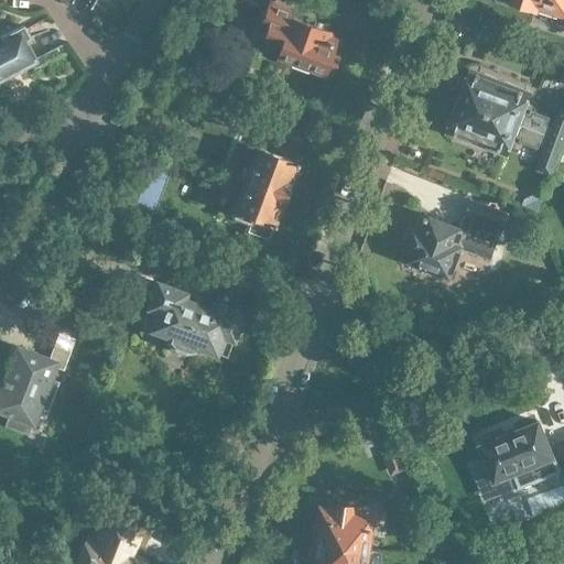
[(538,7),(563,15),(563,0),(498,0),(535,13),(538,7)]
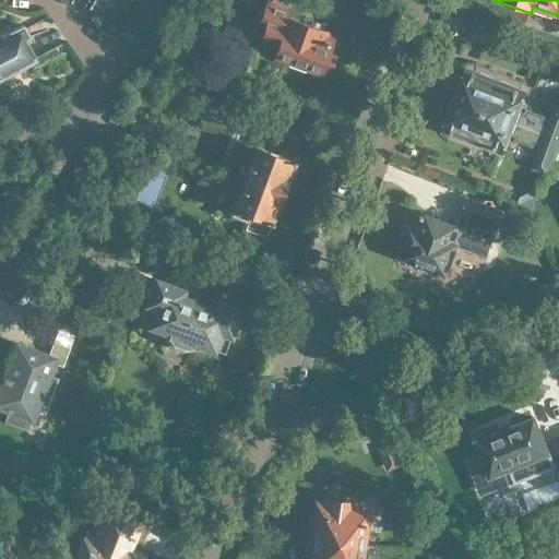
[(262,32),(258,45),(273,51),(272,55),(321,72),(323,69),(329,71),(333,58),(328,56),(333,42),(325,38),(328,32),(318,28),(319,24),(311,21),(310,24),(293,18),(296,9),(290,7),(287,18),(286,16),(288,9),(265,1),(256,30),(262,32)]
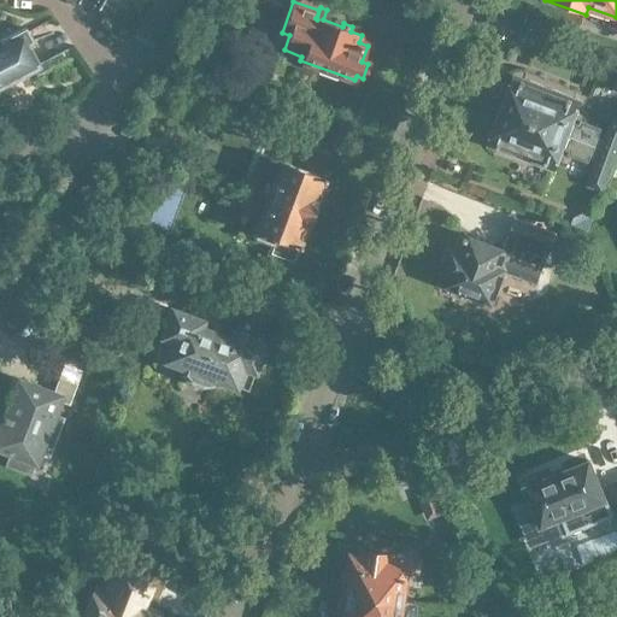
[(0,86),(39,65),(28,43),(31,41),(24,28),(0,40),(0,41),(1,45),(0,45),(0,86)]
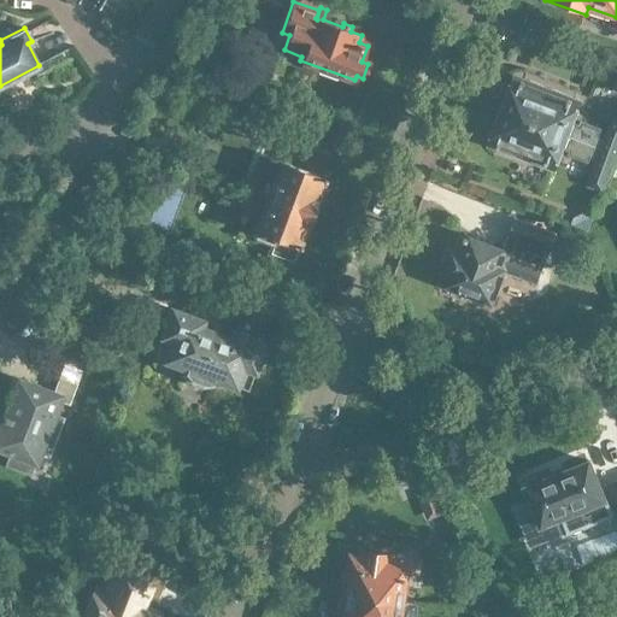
[(236,65),(219,59),(223,48),(204,41),(194,69),(231,82),(236,65)]
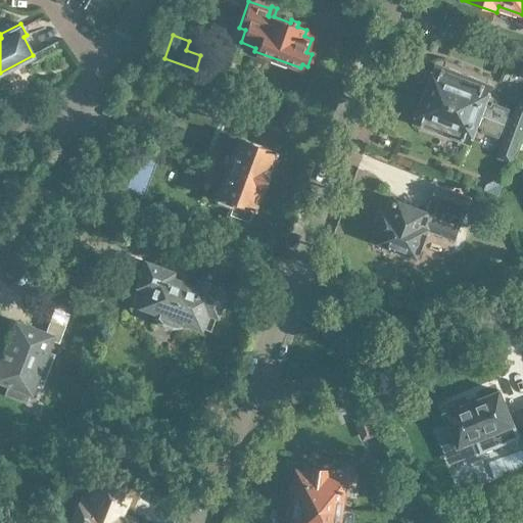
[(431,96),(509,126),(515,111),(491,102),(490,106),(483,103),(489,88),(441,69),(431,96)]
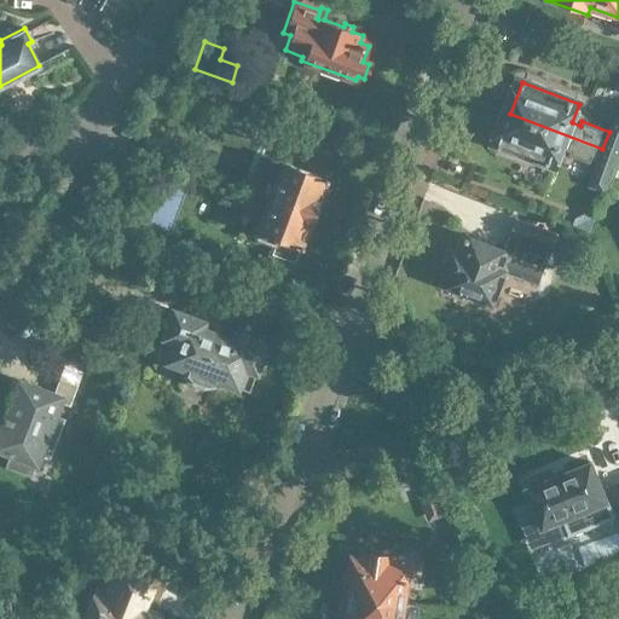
[(603,146),(618,151),(618,110),(617,110),(609,132),(603,146)]
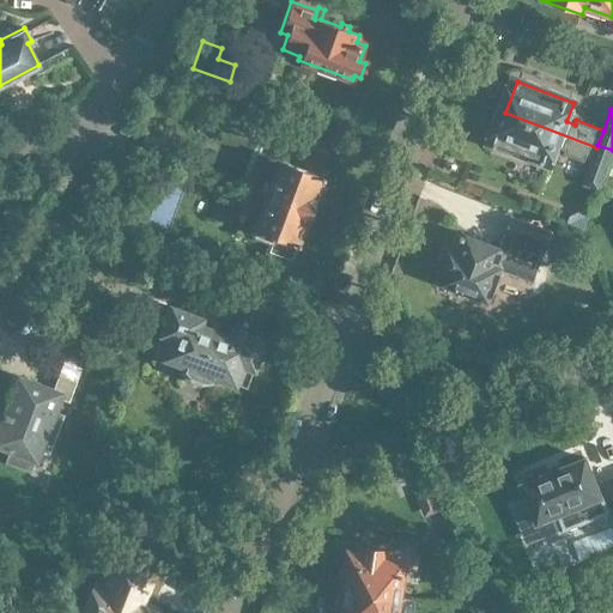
[(596,147),(505,113),(493,144),(550,164),(557,147),(565,150),(564,155),(584,162),(586,158),(592,161),(582,186),(599,192),(612,153),(612,150),(598,145),(596,147)]
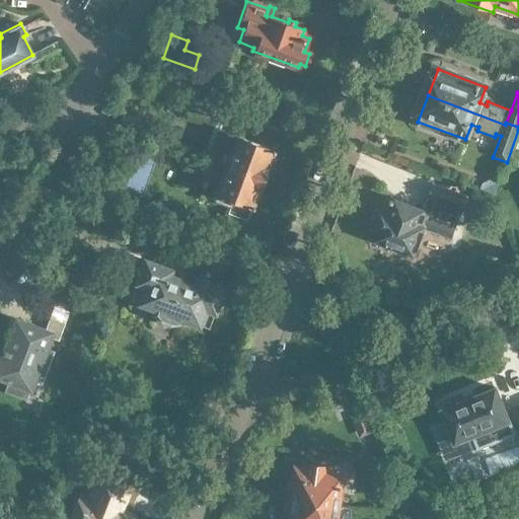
[(159,128),(155,138),(167,143),(170,133),(159,128)]
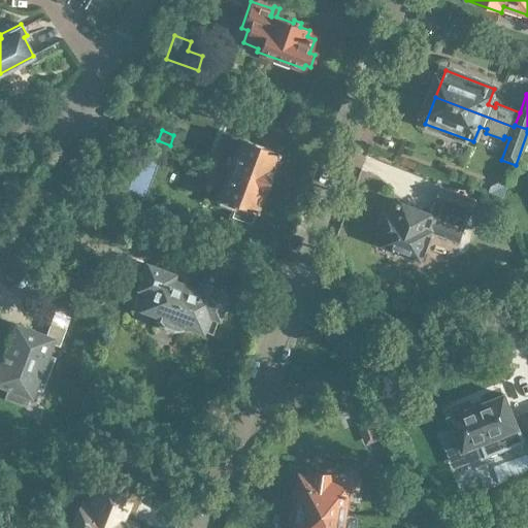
[(218,163),(267,183),(278,153),(275,152),(276,149),(275,144),(262,139),(258,141),(258,142),(243,137),(241,142),(239,141),(238,142),(232,139),(229,141),(224,156),(220,157),(218,163)]
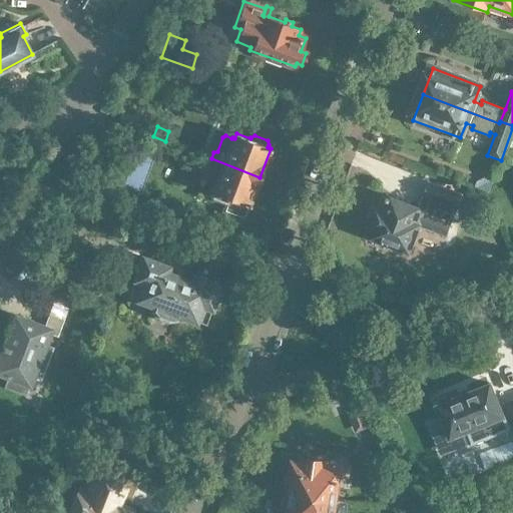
[(25,154),(24,153),(23,153),(21,153),(20,153),(19,154),(17,154),(16,155),(15,156),(15,157),(14,159),(14,160),(14,161),(14,163),(15,164),(16,165),(17,166),(18,167),(19,168),(21,168),(22,168),(23,168),(25,168),(26,167),(27,166),(28,165),(29,164),(29,162),(29,161),(29,160),(29,158),(28,157),(28,156),(27,155),(25,154)]
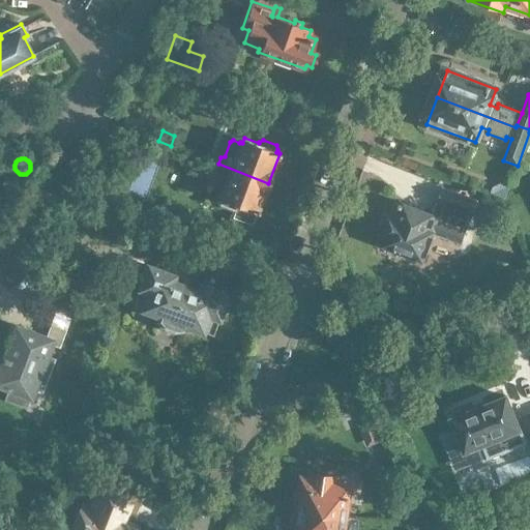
[(268,183),(218,164),(217,167),(211,165),(207,177),(225,183),(217,201),(221,202),(218,207),(232,212),(231,216),(253,224),(257,213),(268,183)]
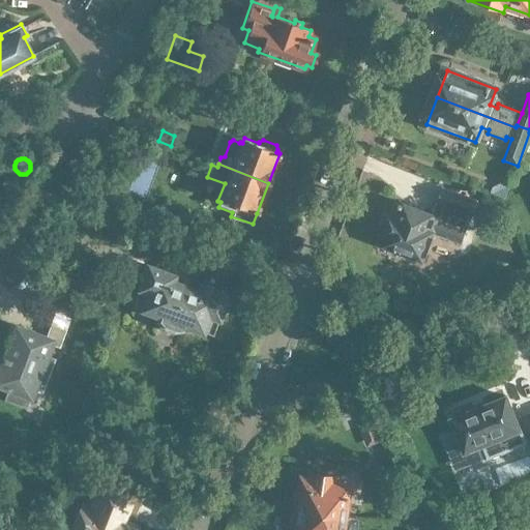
[(454,242),(461,226),(401,203),(394,218),(389,216),(382,234),(388,236),(384,246),(423,260),(433,234),(454,242)]
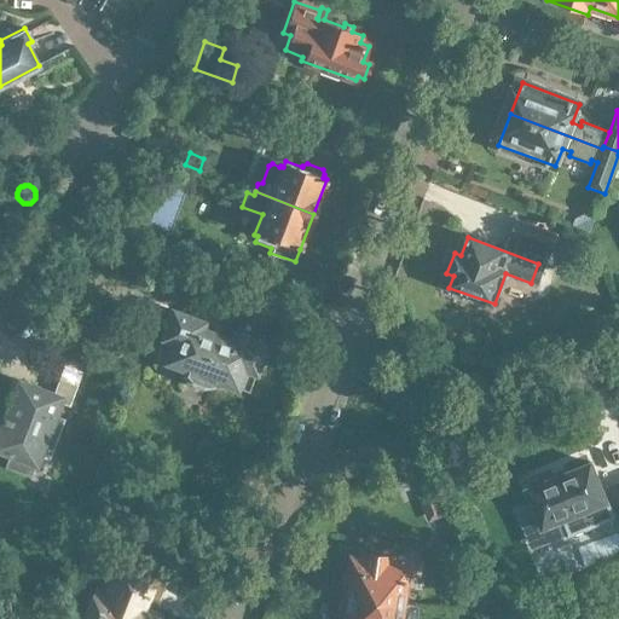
[(200,278),(150,259),(106,242),(100,258),(144,276),(194,293),(200,278)]
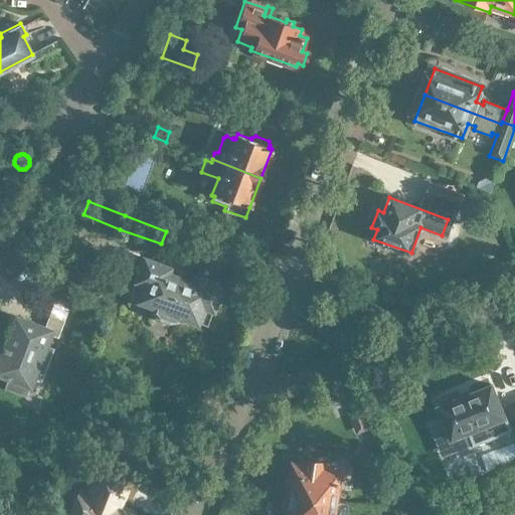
[(178,316),(205,326),(220,288),(195,278),(193,284),(166,274),(168,268),(150,261),(144,277),(146,278),(138,301),(156,308),(155,311),(161,319),(168,321),(176,321),(178,316)]
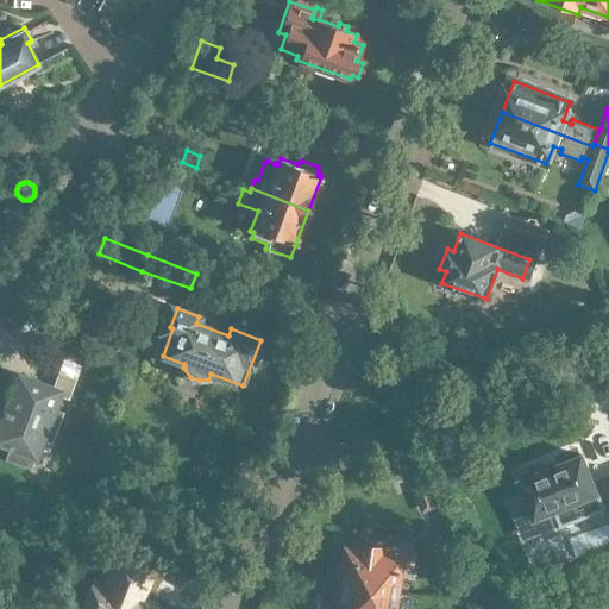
[(55,408),(60,396),(68,399),(74,383),(56,376),(51,389),(23,378),(16,395),(13,394),(6,412),(2,410),(1,414),(0,416),(0,438),(10,443),(4,460),(27,469),(43,432),(54,437),(63,412),(55,408)]
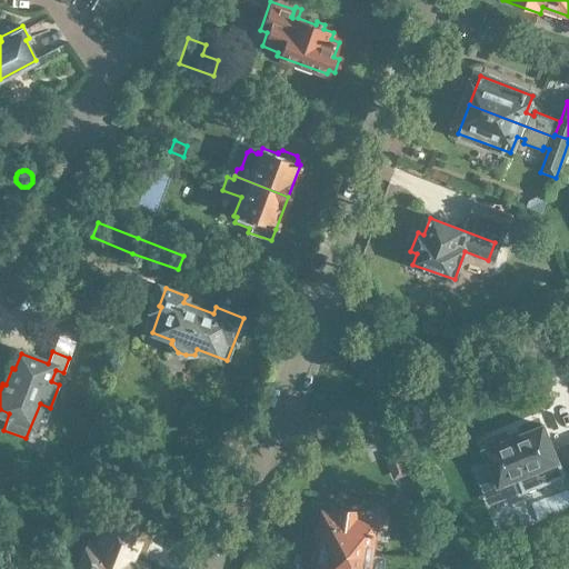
[(555,452),(543,426),(485,449),(499,486),(519,478),(525,491),(563,476),(563,473),(568,470),(568,443),(561,448),(562,449),(555,452)]
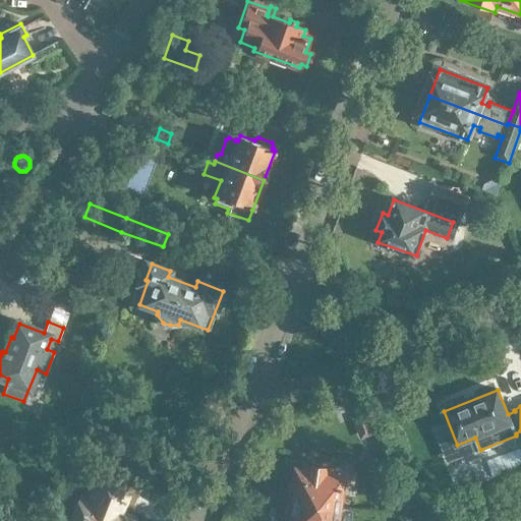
[(285,501),(336,509),(341,476),(329,474),(330,469),(302,465),(301,470),(294,469),(293,482),(288,481),(285,501)]
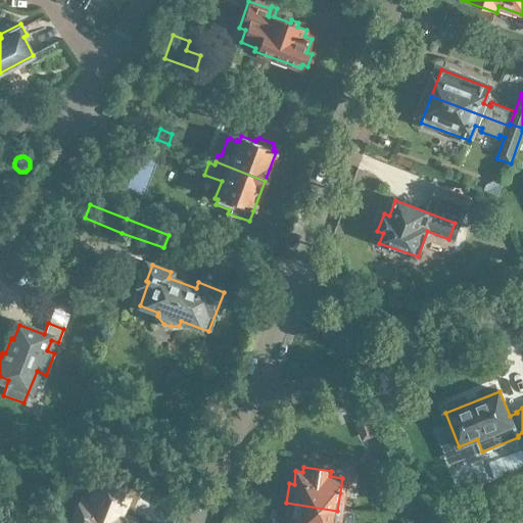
[(129,496),(126,494),(130,484),(103,474),(99,484),(96,483),(89,501),(82,497),(70,522),(128,522),(131,518),(122,514),(129,496)]
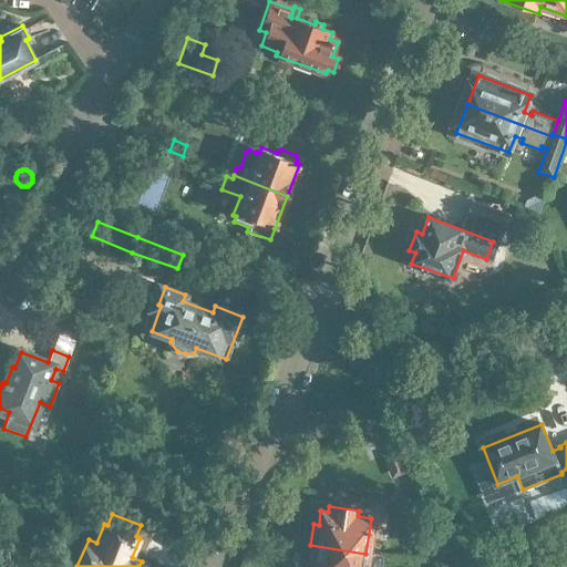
[(363,566),(366,554),(310,545),(307,566),(363,566)]
